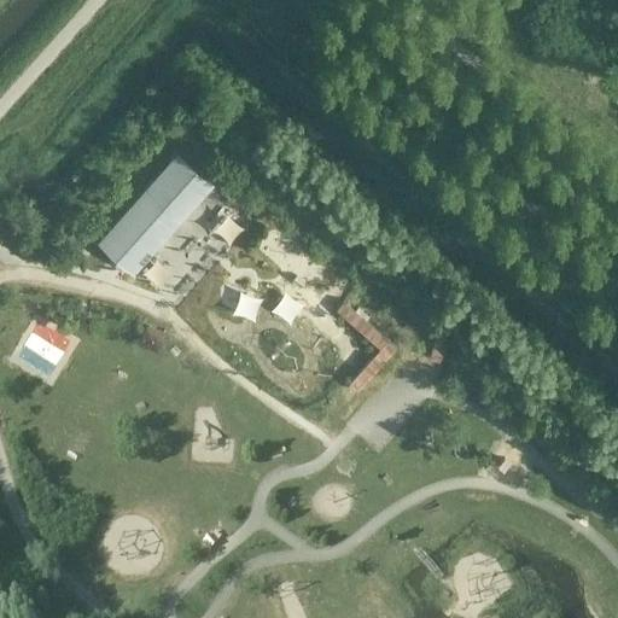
[(213,184),(176,152),(98,240),(134,272),(213,184)]
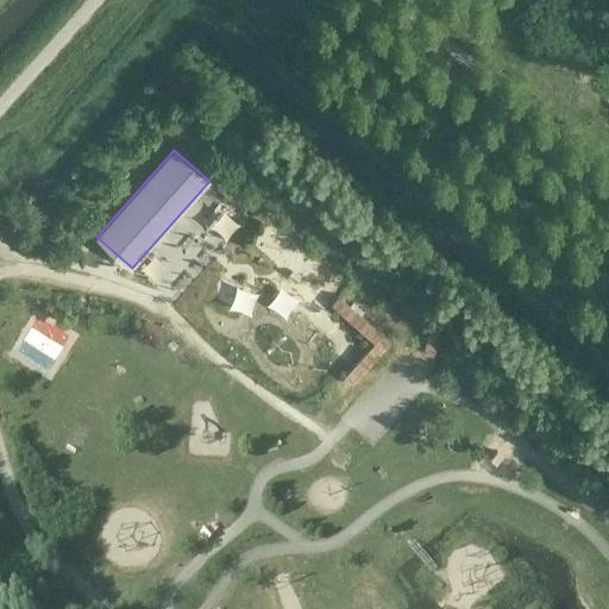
[(37,253),(31,248),(25,252),(32,259),(37,253)]
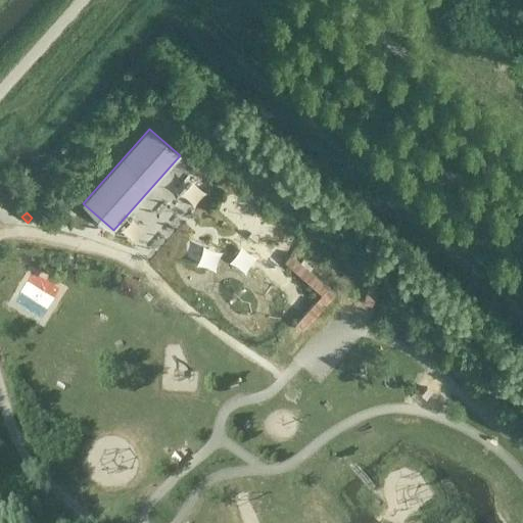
[(191,243),(200,233),(199,232),(187,222),(176,235),(189,245),(191,243)]
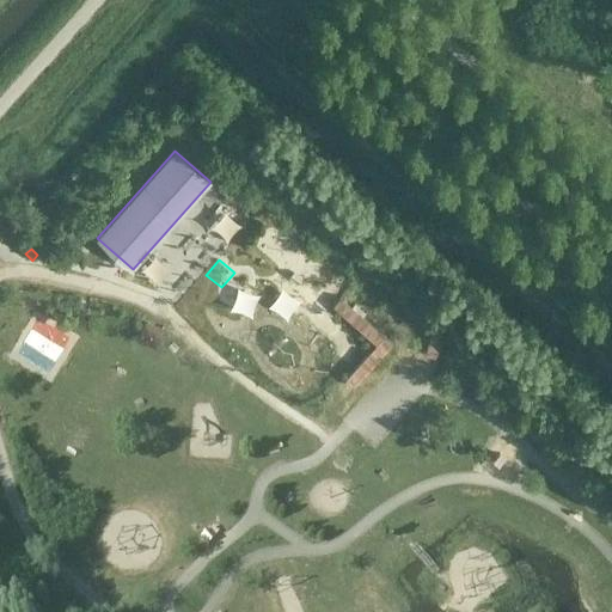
[(393,346),(342,300),(334,308),(377,347),(346,381),(355,390),(393,346)]
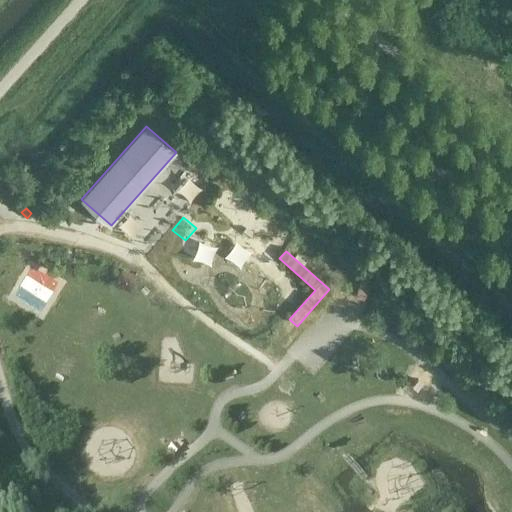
[(373,276),(363,273),(356,297),(366,300),(373,276)]
